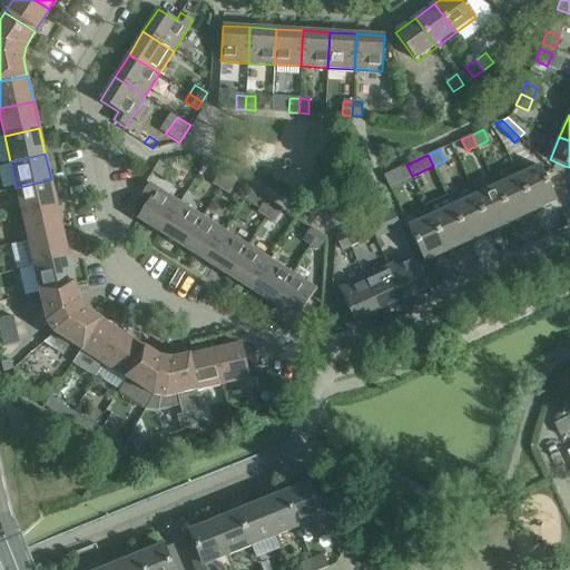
[(406,165),(384,175),(390,187),(412,176),(406,165)]
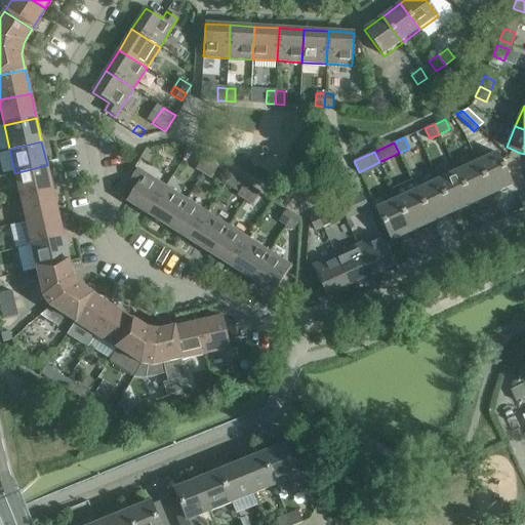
[(497,153),(477,162),(491,195),(513,185),(503,166),(497,153)]
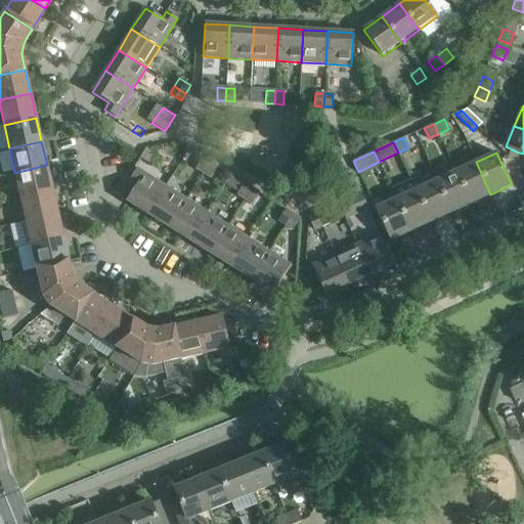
[(203,173),(210,162),(203,157),(195,168),(203,173)]
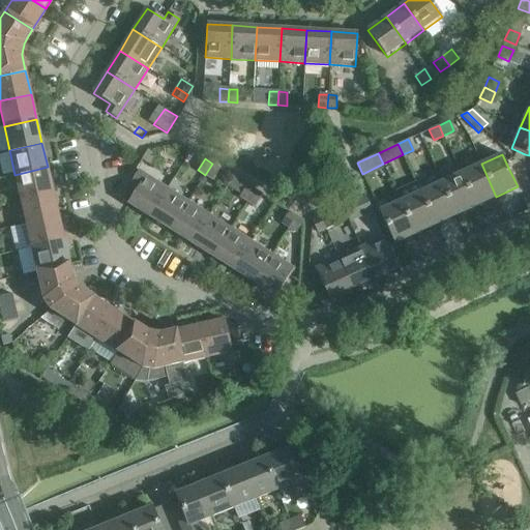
[(212,164),(205,175),(212,179),(219,168),(212,164)]
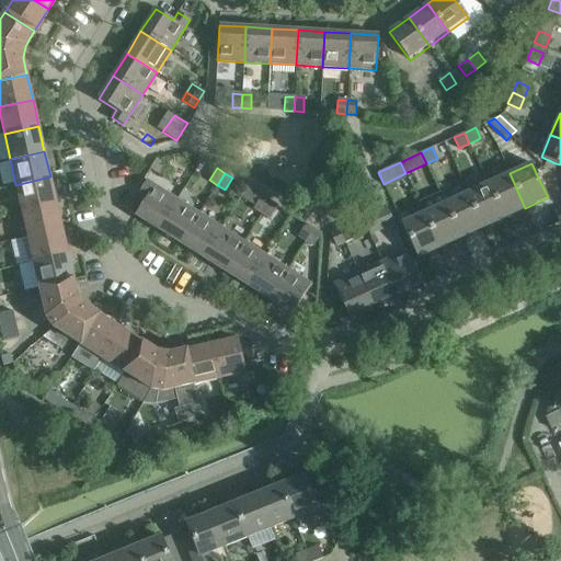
[(504,218),(525,208),(510,173),(488,183),(504,218)]
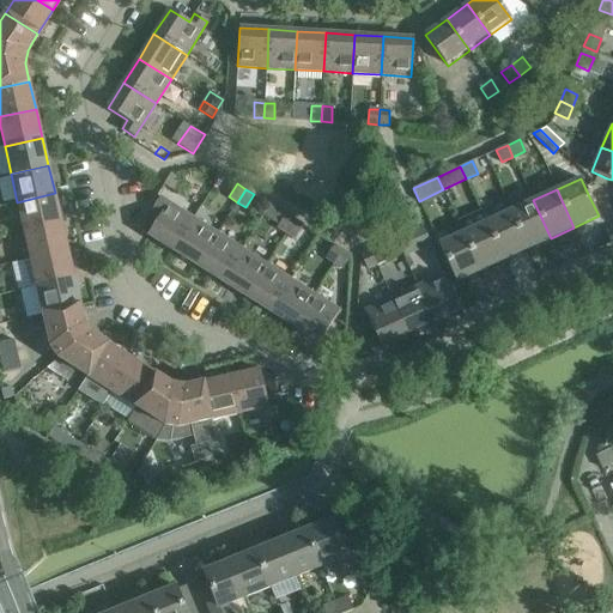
[(55,193),(17,202),(24,230),(61,222),(55,193)]
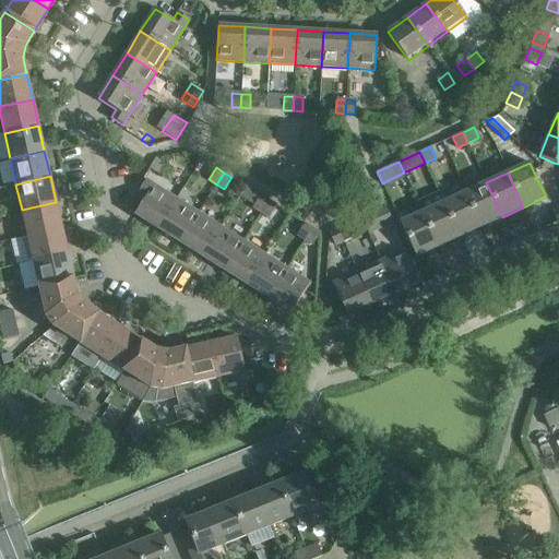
[(157,228),(177,199),(145,179),(139,191),(146,197),(134,214),(157,228)]
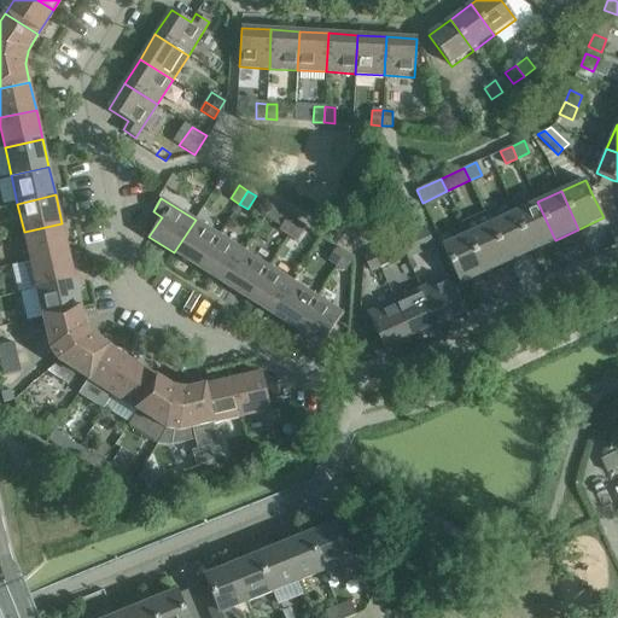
[(537,202),(514,213),(531,251),(555,240),(537,202)]
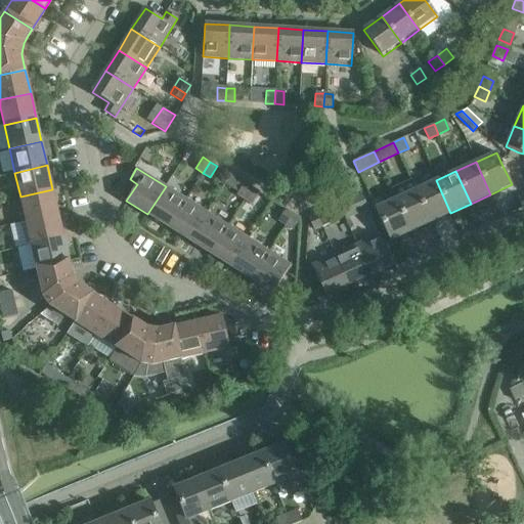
[(431,222),(450,213),(436,180),(416,189),(431,222)]
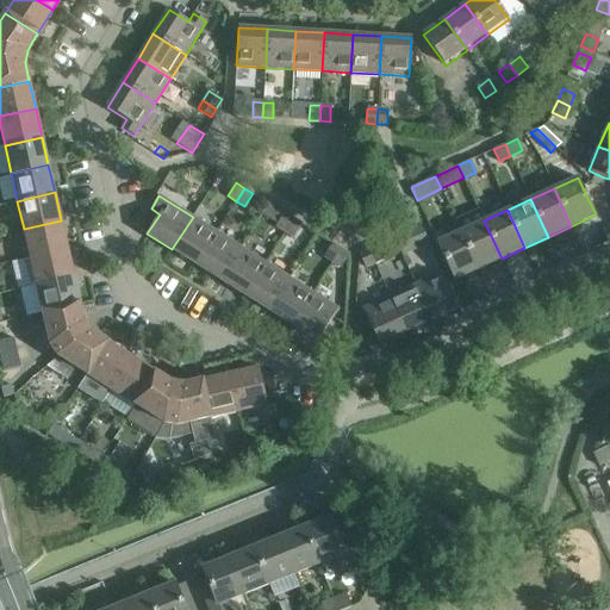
[(285,231),(293,218),(284,213),(275,226),(285,231)]
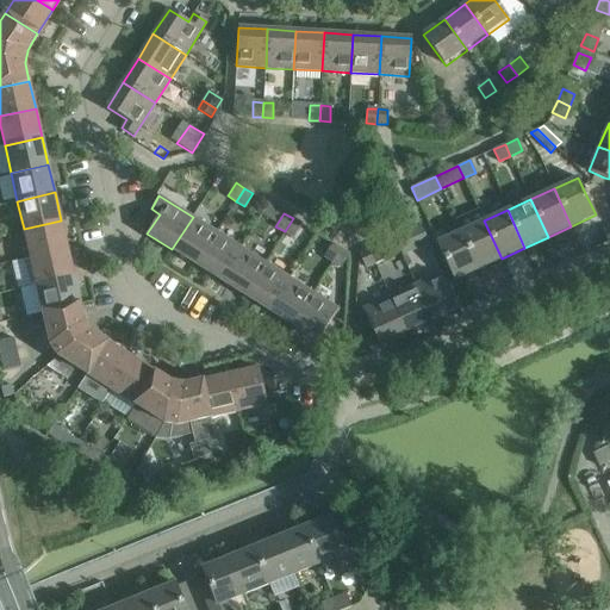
[(172,249),(197,265),(217,232),(193,217),(172,249)]
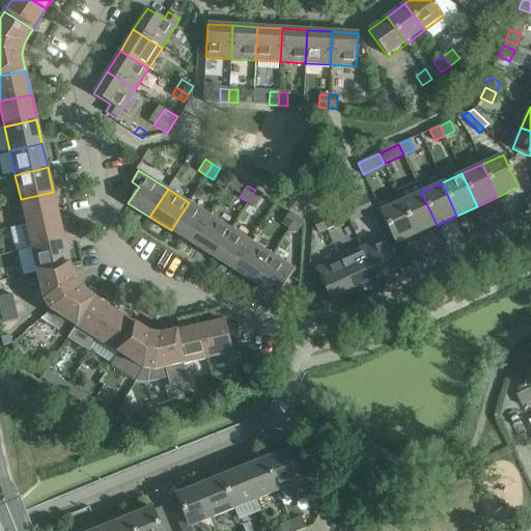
[(255,190),(248,201),(255,206),(262,195),(255,190)]
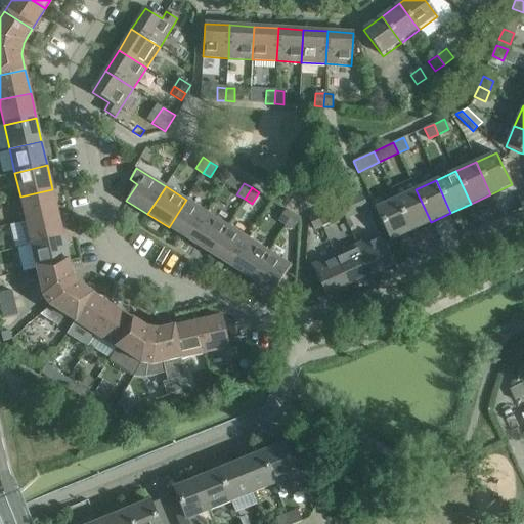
[(52,189),(20,197),(26,220),(57,213),(52,189)]
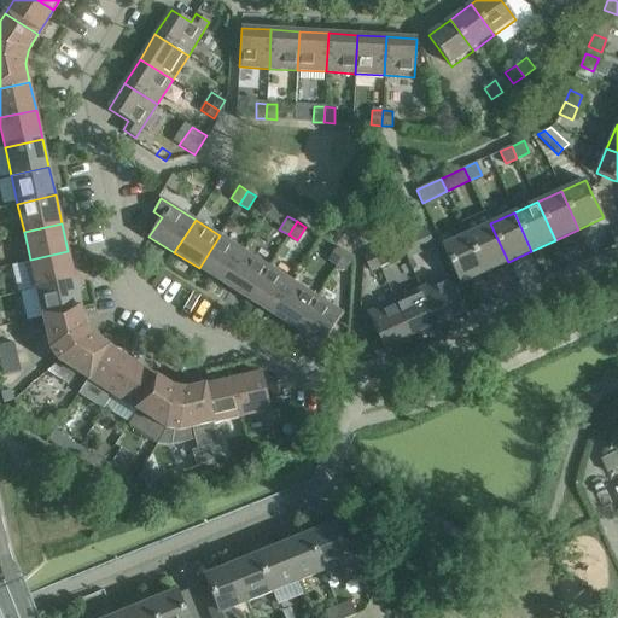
[(490,223),(466,234),(484,273),(508,262),(490,223)]
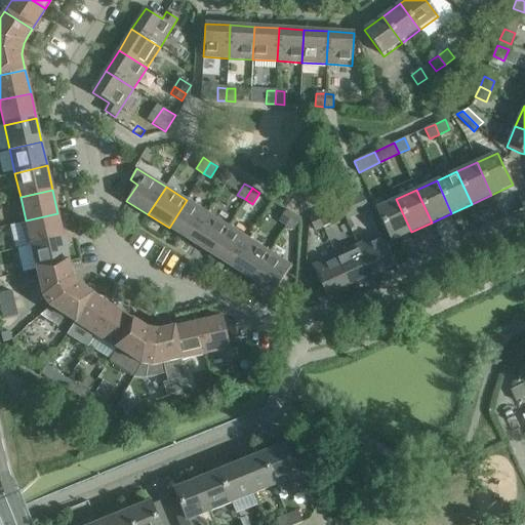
[(359,209),(367,205),(362,194),(354,198),(359,209)]
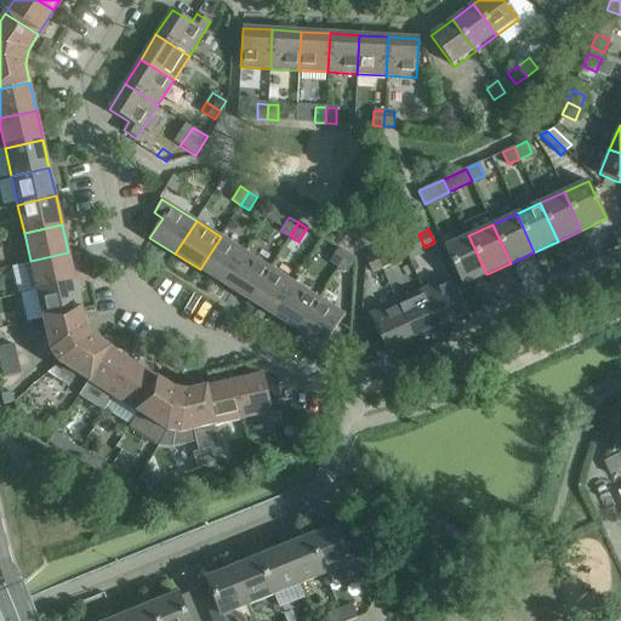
[(468,235),(444,248),(462,285),(486,274),(468,235)]
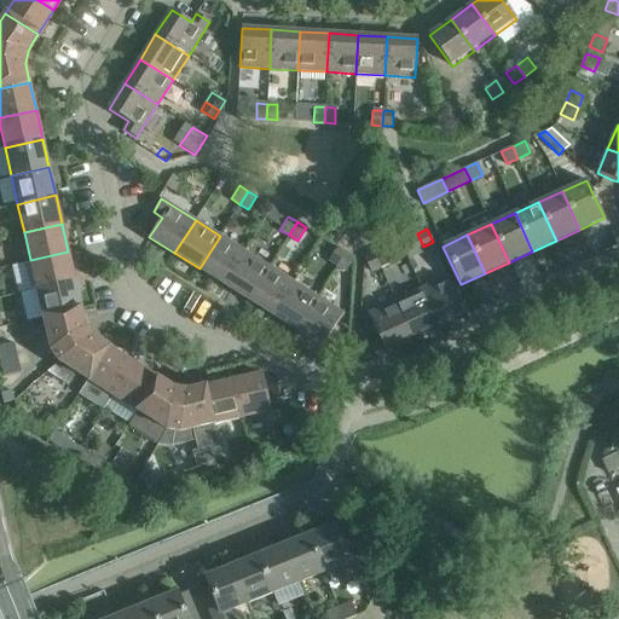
[(244,252),(220,236),(200,268),(224,284),(244,252)]
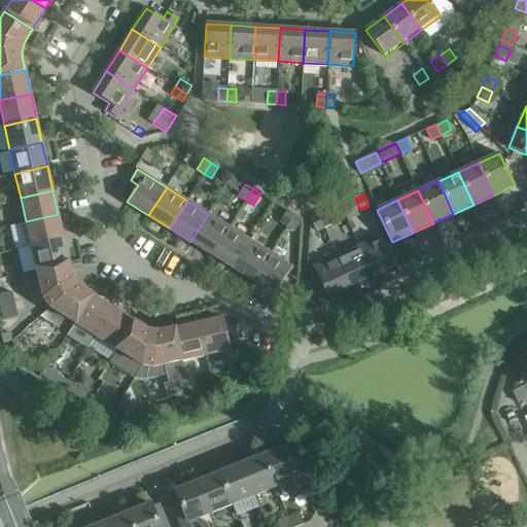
[(288,226),(294,215),(287,210),(280,221),(288,226)]
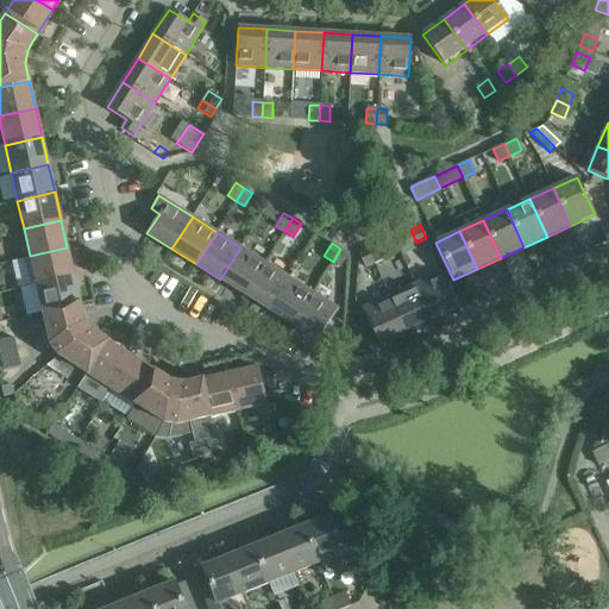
[(364,250),(371,264),(383,258),(377,244),(364,250)]
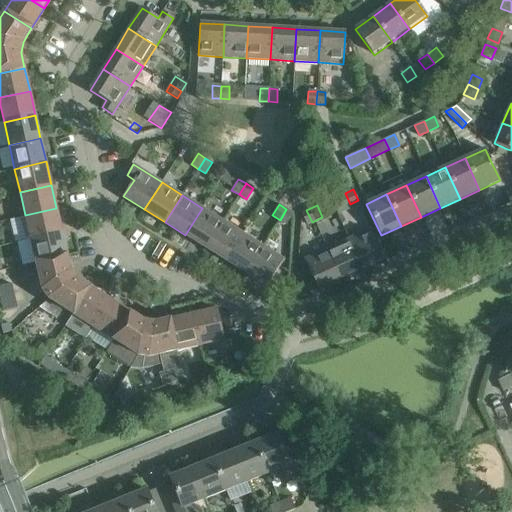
[(56,208),(25,215),(30,238),(61,231),(56,208)]
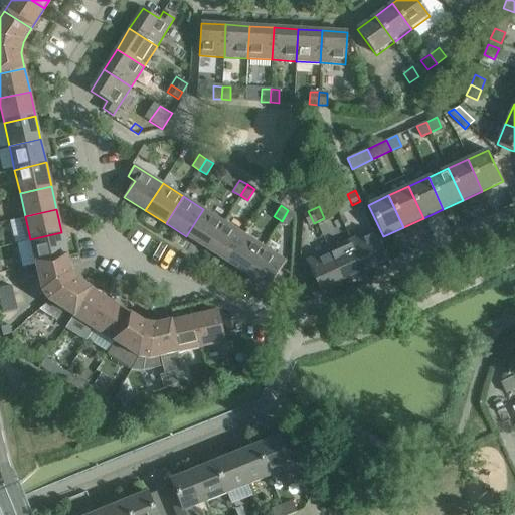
[(186,236),(206,249),(223,221),(203,209),(186,236)]
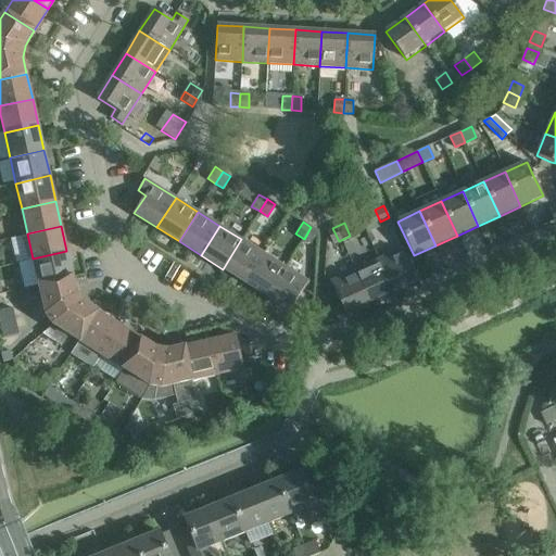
[(311,227),(304,239),(311,243),(318,231),(311,227)]
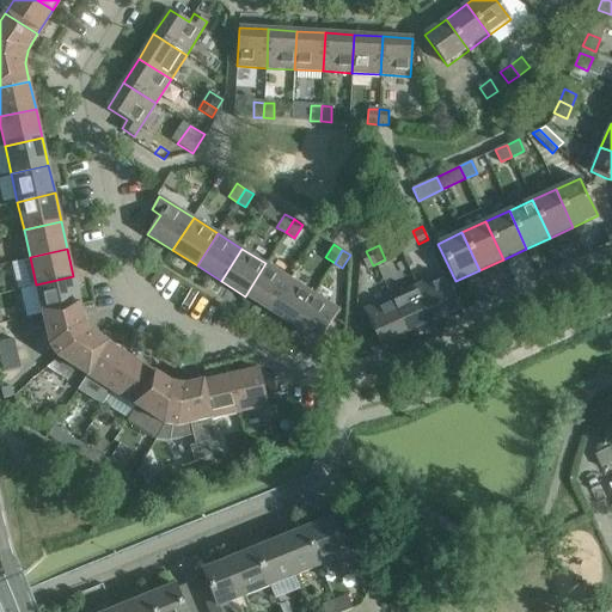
[(366,251),(360,255),(366,268),(373,265),(366,251)]
